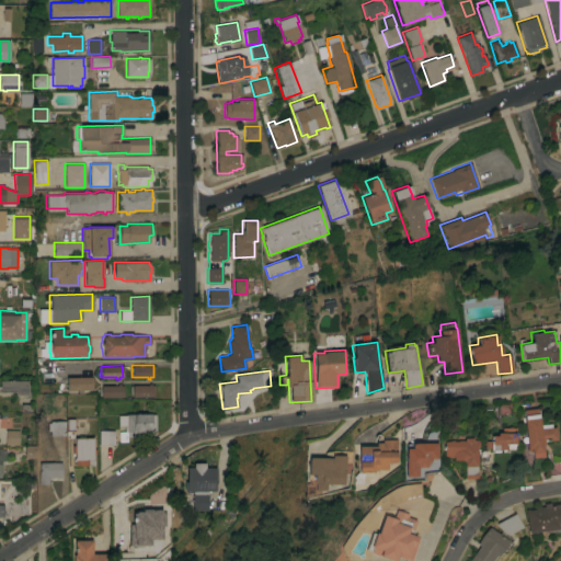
[(91,377),(91,389),(81,390),(81,392),(77,392),(77,390),(66,390),(66,377),(91,377)]
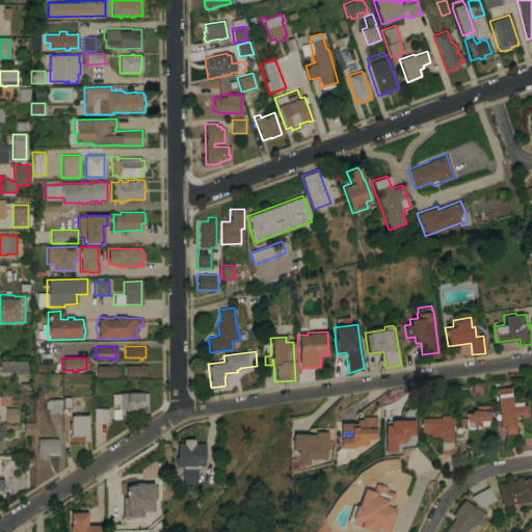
[(0,361),(26,361),(26,374),(17,374),(17,371),(0,371),(0,361)]
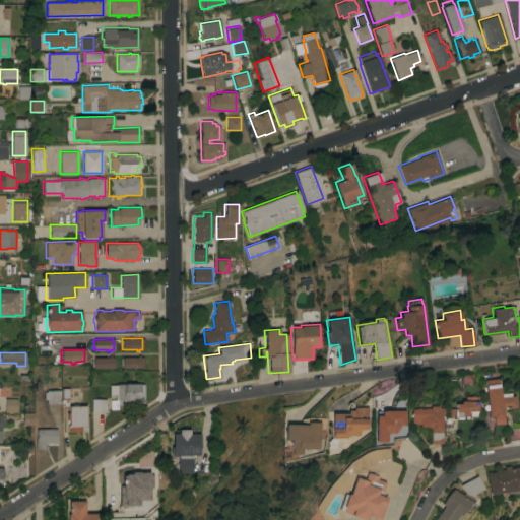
[(93,368),(93,358),(108,356),(108,355),(111,355),(111,356),(114,356),(114,368),(93,368)]
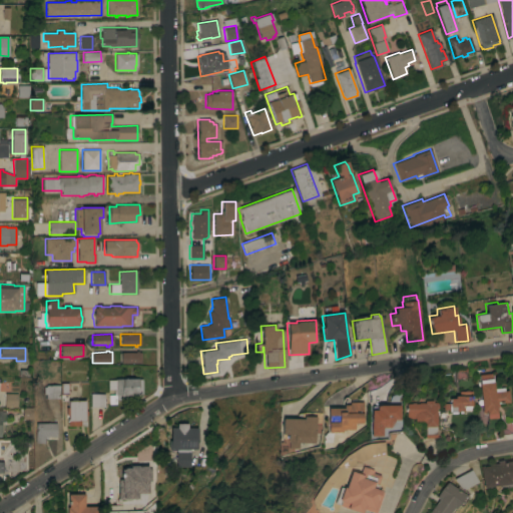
[(120,363),(120,352),(135,352),(135,351),(137,351),(137,352),(140,352),(140,363),(120,363)]
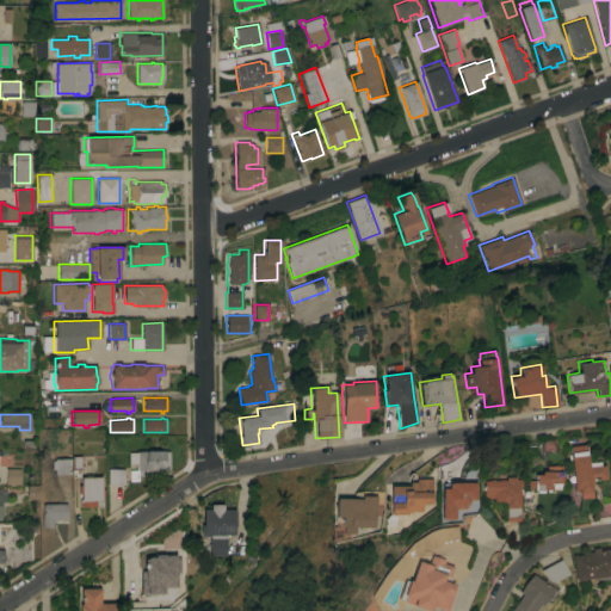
[(542,437),(555,437),(556,451),(542,451),(542,437)]
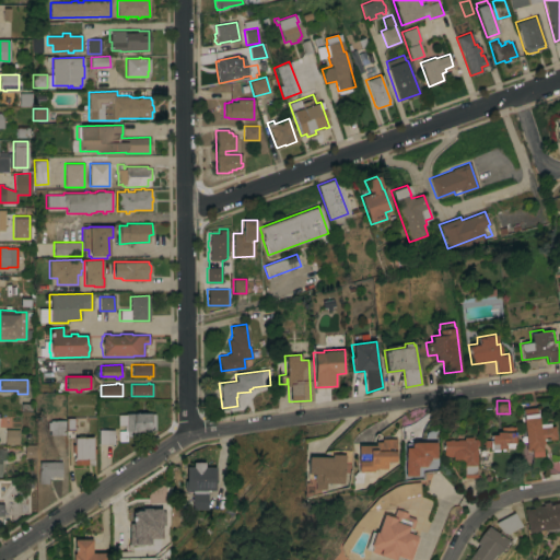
[(541,455),(531,456),(529,450),(525,451),(522,419),(523,418),(522,408),(535,407),(536,417),(537,417),(538,423),(549,422),(549,427),(555,426),(556,439),(544,440),(543,442),(541,444),(541,445),(540,445),(541,455)]
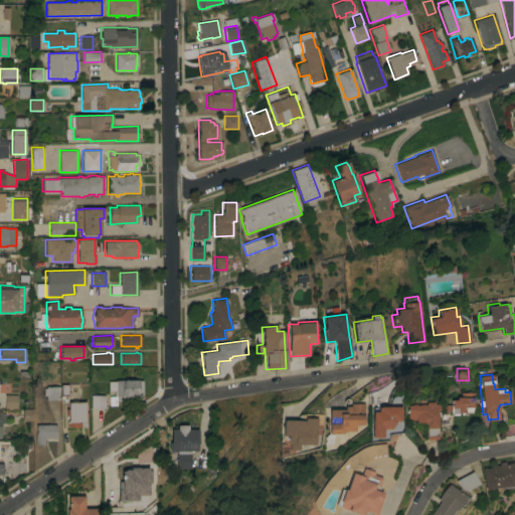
[(137,379),(137,380),(142,380),(143,395),(127,396),(127,400),(116,401),(116,405),(109,405),(109,396),(114,396),(114,390),(108,390),(108,381),(115,381),(115,380),(137,379)]
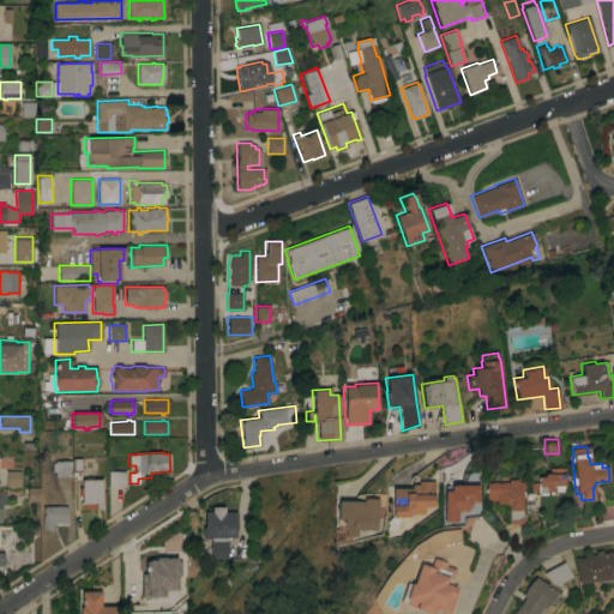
[(70,476),(54,476),(54,471),(50,471),(50,462),(54,462),(54,461),(70,461),(70,476)]
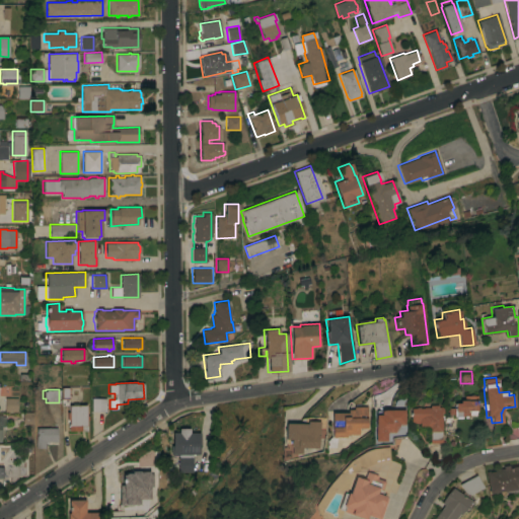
[(476,395),(476,415),(469,415),(469,416),(461,416),(461,418),(455,418),(455,416),(453,416),(453,414),(448,414),(448,408),(454,408),(454,402),(459,402),(459,399),(464,399),(463,395),(476,395)]
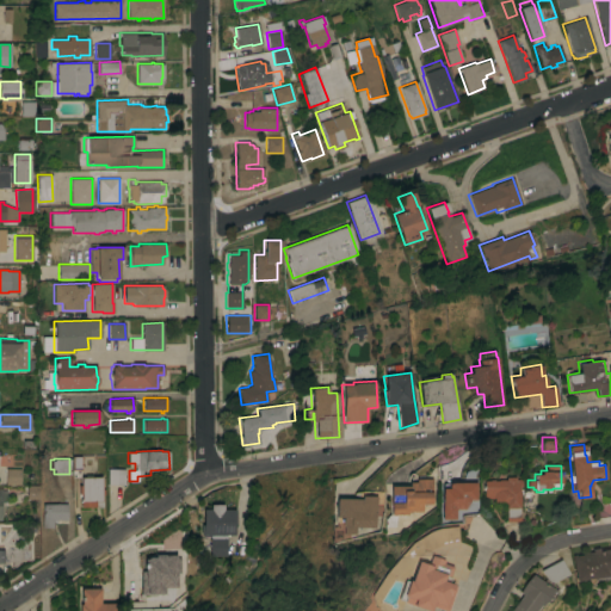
[(20,468),(20,485),(5,483),(5,468),(20,468)]
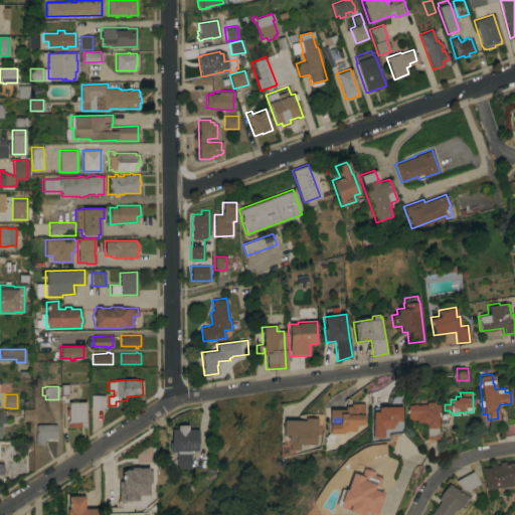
[(91,394),(105,394),(105,408),(91,408),(91,394)]
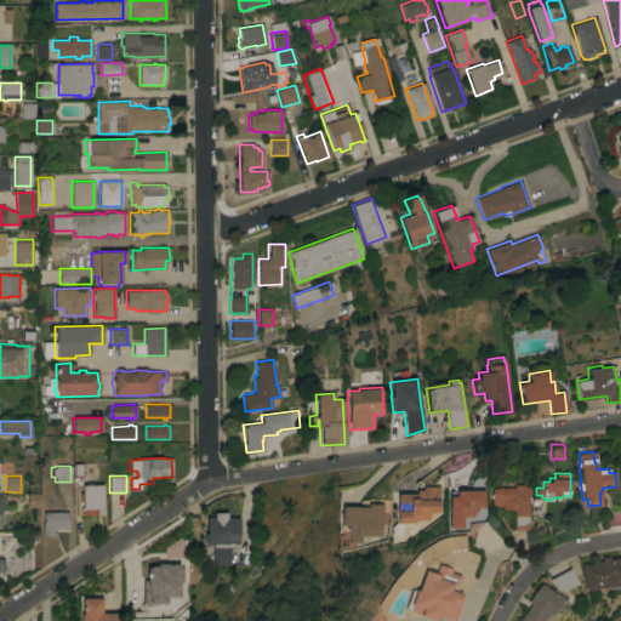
[(102,484),(103,496),(106,496),(106,502),(103,502),(103,516),(81,516),(81,510),(81,502),(79,502),(79,493),(81,493),(81,485),(102,484)]
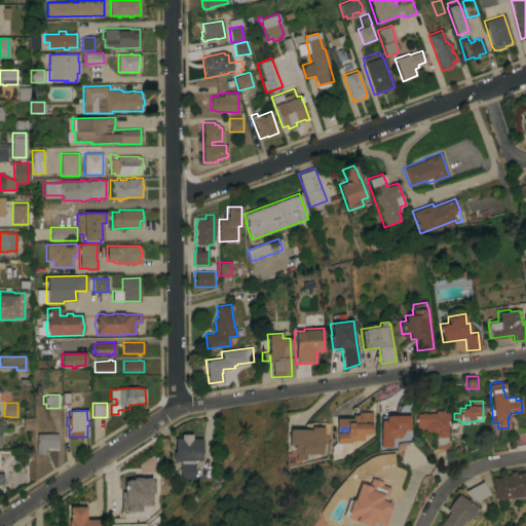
[(428,413),(428,412),(435,412),(435,410),(443,410),(443,412),(448,412),(448,414),(449,414),(449,418),(446,418),(446,419),(447,419),(447,448),(436,448),(436,437),(435,437),(435,431),(429,431),(429,430),(424,430),(424,428),(416,428),(416,413),(428,413)]
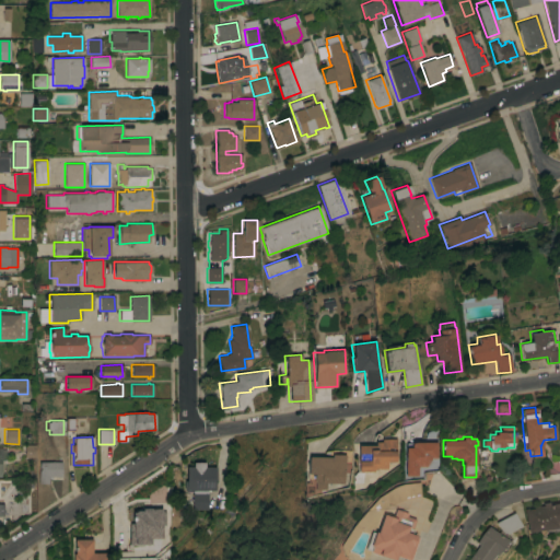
[(358,445),(375,444),(375,441),(381,441),(381,439),(396,438),(397,462),(387,462),(387,468),(374,469),(374,471),(359,471),(358,445)]
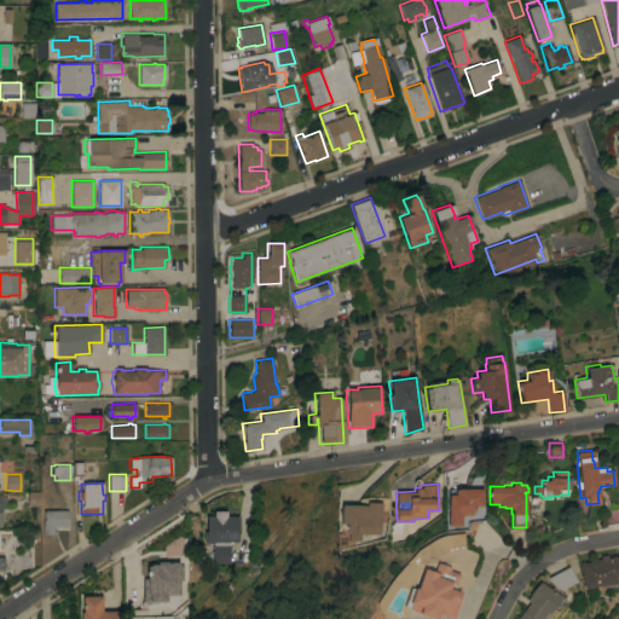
[(462,515),(462,526),(447,526),(447,495),(449,495),(449,490),(451,490),(451,495),(453,495),(453,490),(457,490),(457,489),(482,489),(482,505),(475,505),(470,515),(462,515)]
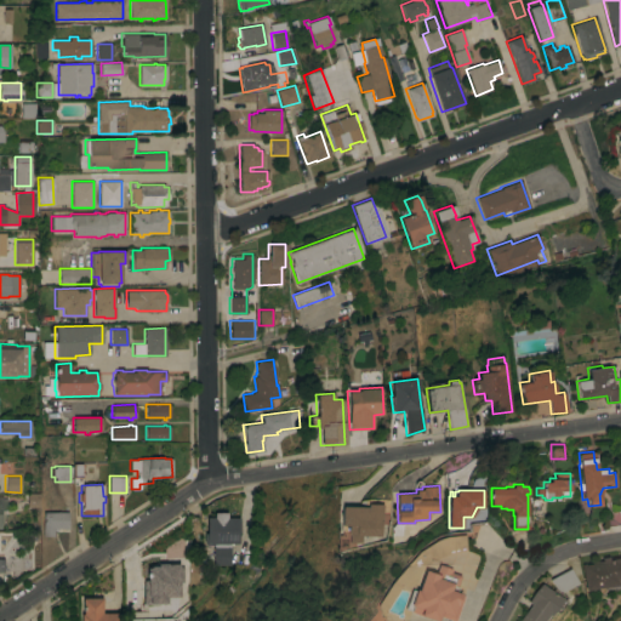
[(40,493),(40,507),(27,507),(27,493),(40,493)]
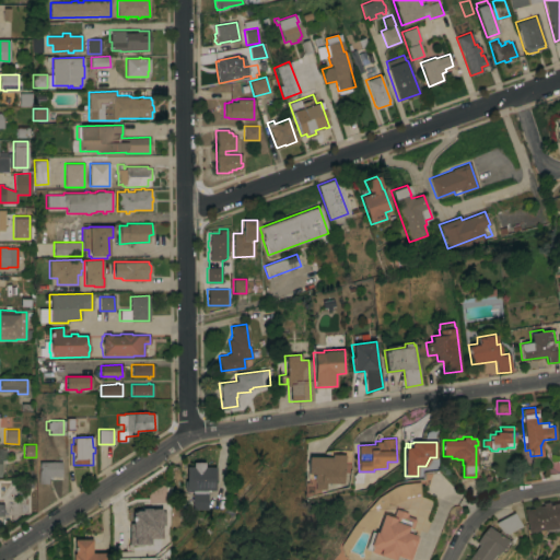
[(307,474),(307,456),(330,456),(331,454),(345,454),(343,482),(326,482),(326,489),(315,489),(315,490),(307,490),(307,482),(315,482),(314,480),(314,475),(315,474),(307,474)]
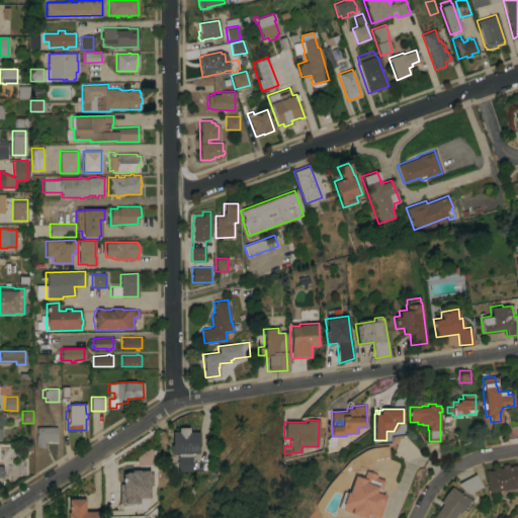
[(35,427),(49,427),(49,424),(53,424),(53,427),(57,427),(57,440),(45,440),(45,447),(35,447),(35,427)]
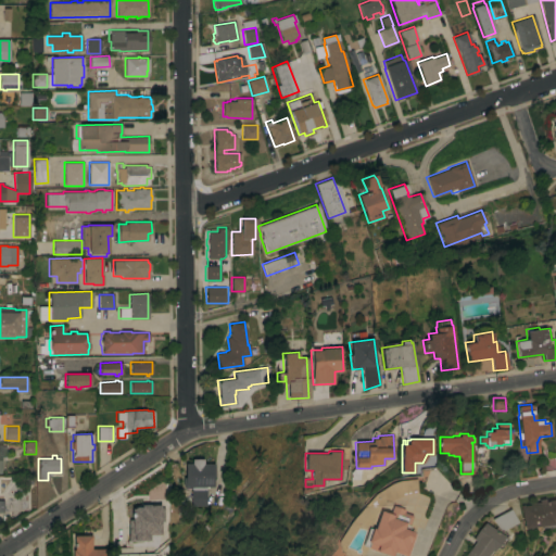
[(185,488),(185,487),(182,487),(182,478),(185,478),(185,463),(191,463),(191,458),(203,458),(202,463),(214,463),(214,487),(205,487),(205,506),(190,506),(190,490),(191,490),(191,488),(185,488)]
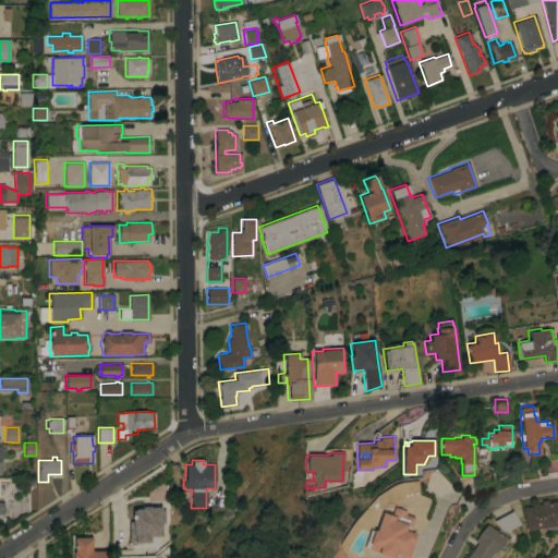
[(557,524),(526,530),(522,507),(525,506),(525,507),(531,506),(531,505),(541,504),(540,500),(546,499),(546,502),(557,500),(557,501),(557,500),(557,524)]
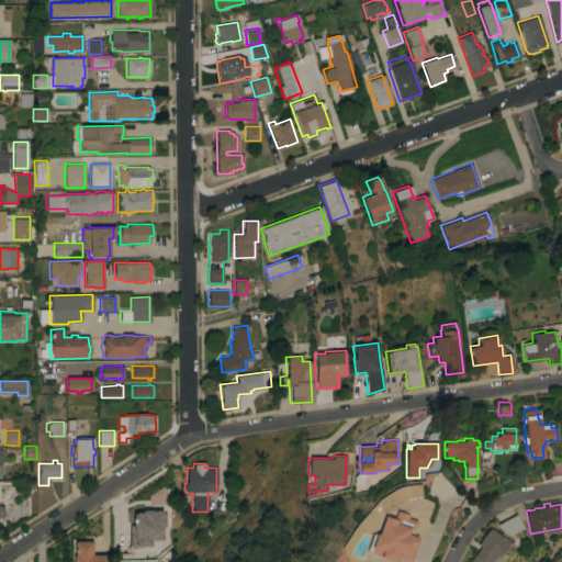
[(412,561),(397,558),(395,561),(371,553),(371,552),(366,550),(371,534),(374,535),(375,532),(378,534),(383,516),(393,518),(395,510),(408,515),(407,518),(416,520),(413,530),(414,530),(413,536),(417,537),(416,538),(419,539),(412,561)]
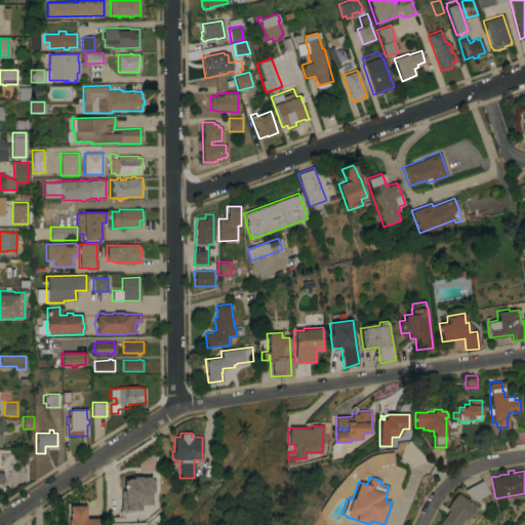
[(138,478),(149,478),(149,481),(152,481),(152,491),(150,491),(150,503),(138,503),(138,491),(123,492),(123,482),(125,482),(126,480),(130,480),(131,482),(132,481),(133,488),(138,488),(138,478)]
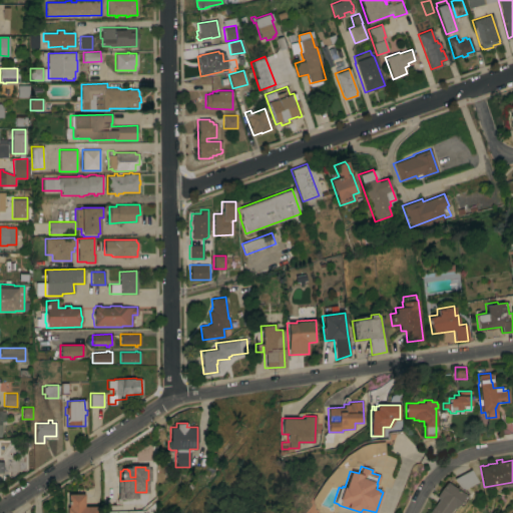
[(454,478),(471,469),(477,481),(462,489),(461,491),(466,495),(459,505),(457,504),(450,512),(428,512),(438,499),(436,497),(447,481),(455,488),(458,485),(454,478)]
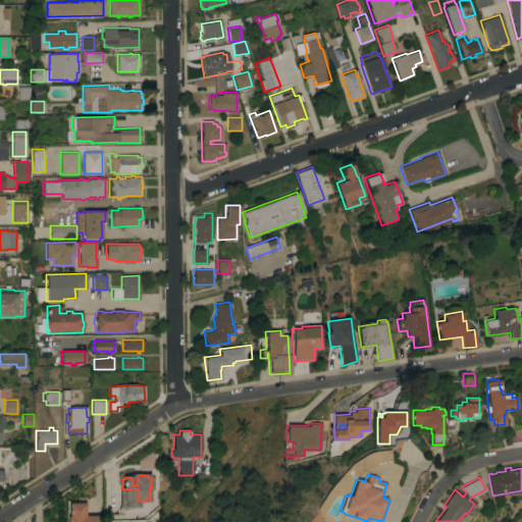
[(67,521),(67,516),(69,516),(69,510),(68,510),(68,503),(85,502),(86,515),(101,515),(101,521),(67,521)]
